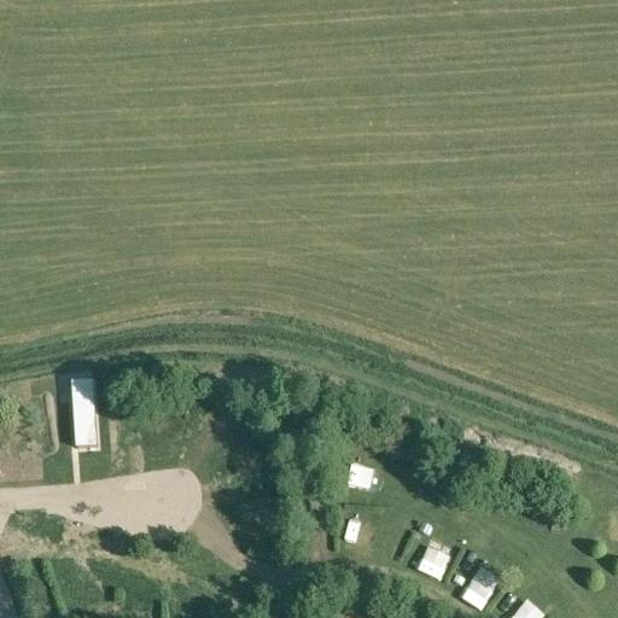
[(71,384),(76,448),(94,447),(91,383),(71,384)]
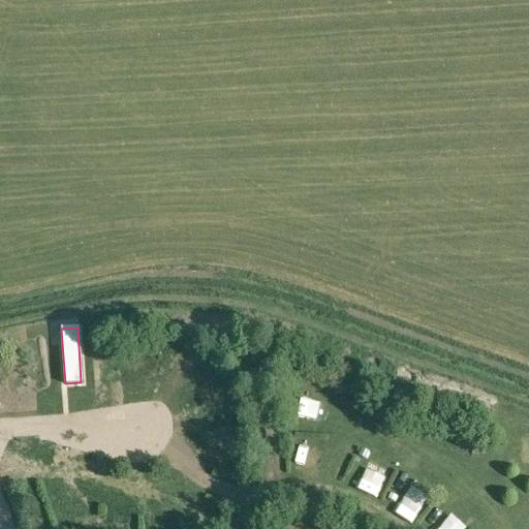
[(306,421),(328,430),(340,400),(319,391),(306,421)]
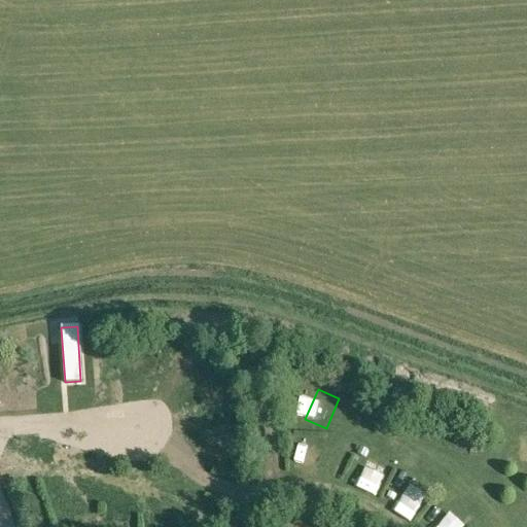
[(382,491),(386,469),(363,464),(358,486),(382,491)]
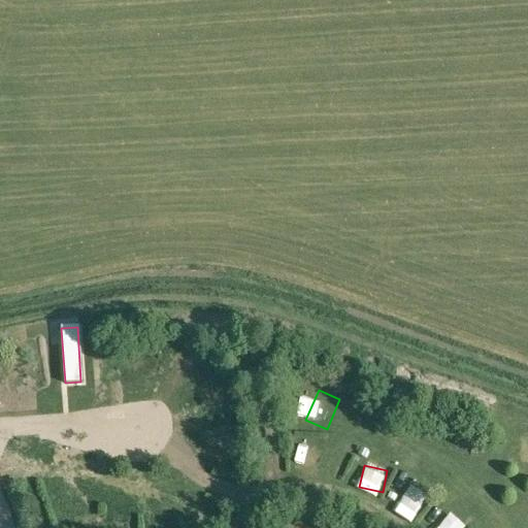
[(401,488),(390,506),(409,519),(421,500),(401,488)]
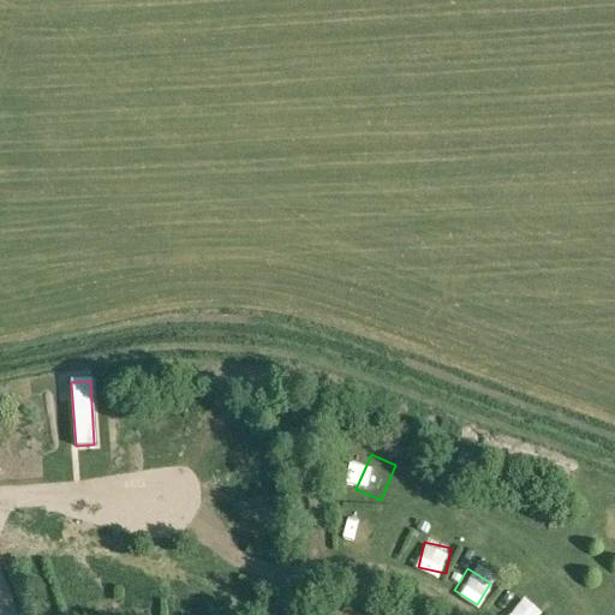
[(345,614),(327,602),(317,614),(345,614)]
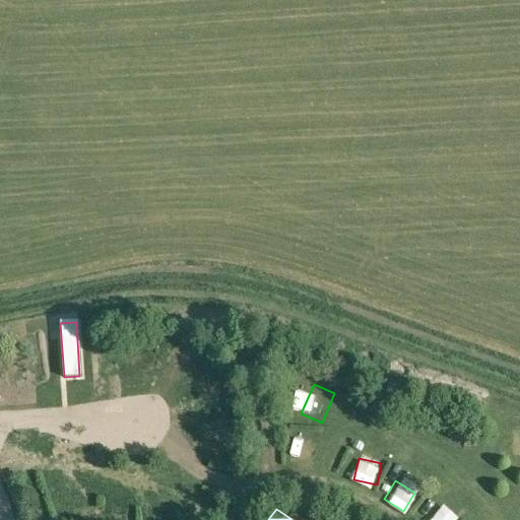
[(431,519),(449,519),(450,519),(442,510),(431,519)]
